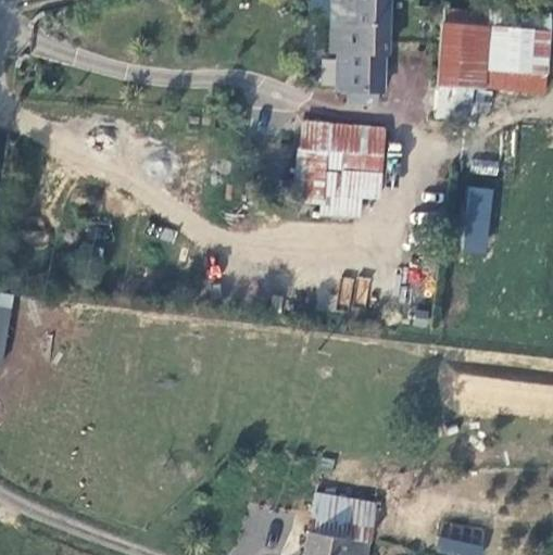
[(335,91),(381,91),(381,53),(388,53),(389,0),(356,0),(355,25),(330,24),(329,50),(336,49),(335,91)]
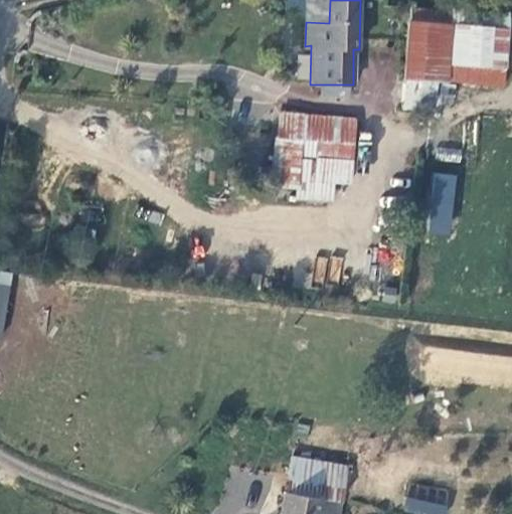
[(306,0),(306,22),(329,23),(330,0),(306,0)]
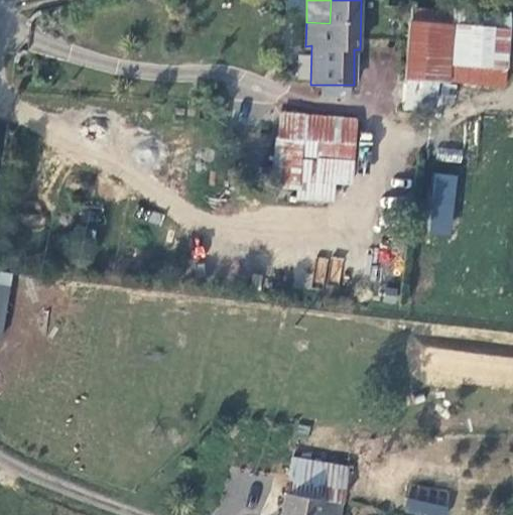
[(412,21),(407,79),(440,83),(451,83),(453,66),(506,69),(512,14),(459,9),(455,25),(412,21)]
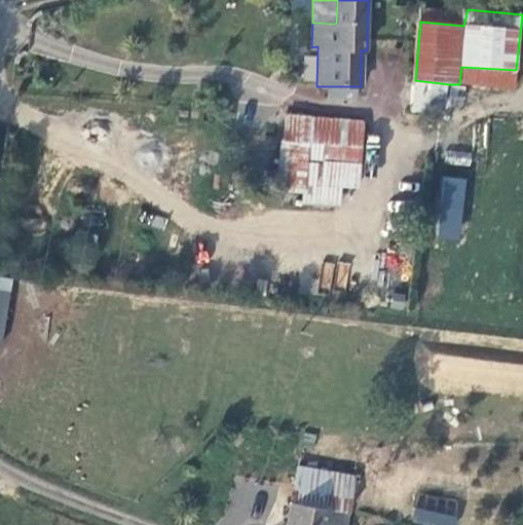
[(304,196),(304,203),(341,205),(341,186),(359,187),(365,121),(285,118),(279,193),(304,196)]
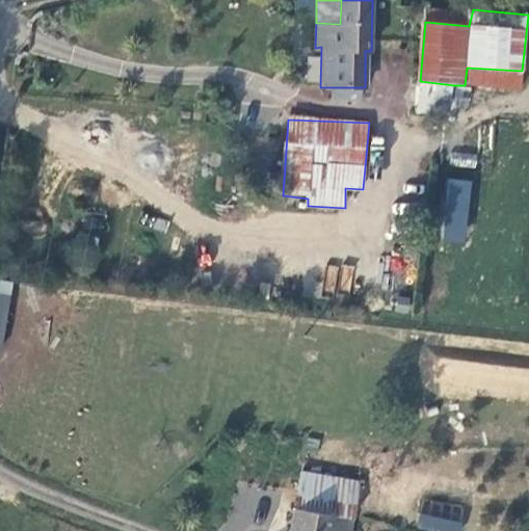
[(449,178),(443,242),(469,244),(475,181),(449,178)]
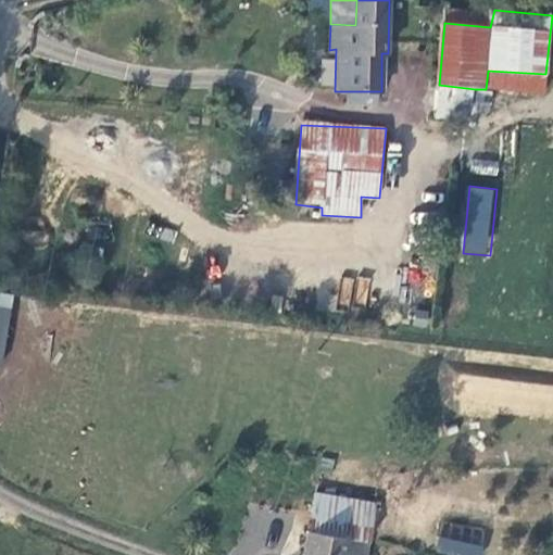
[(372,280),(346,277),(343,304),(369,306),(372,280)]
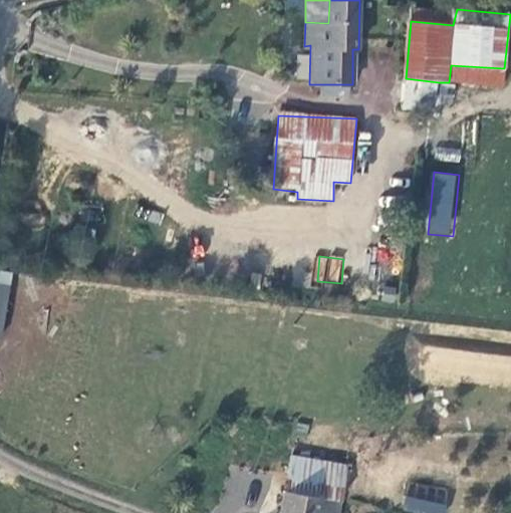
[(0,337),(6,339),(12,272),(0,271),(0,337)]
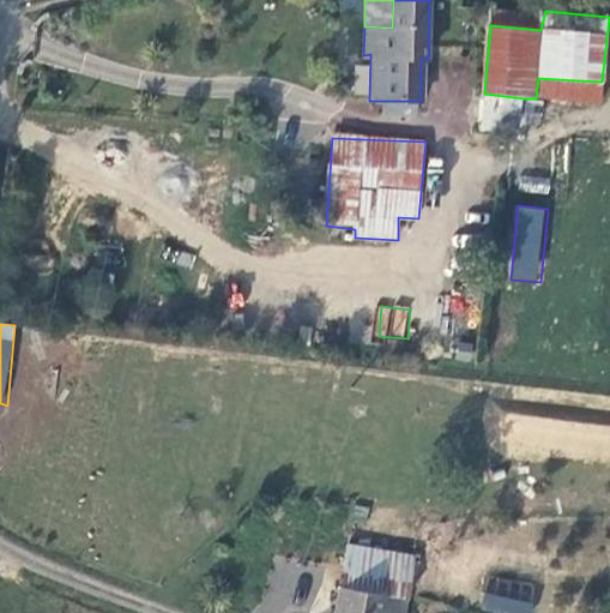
[(502,449),(609,462),(609,426),(506,413),(502,449)]
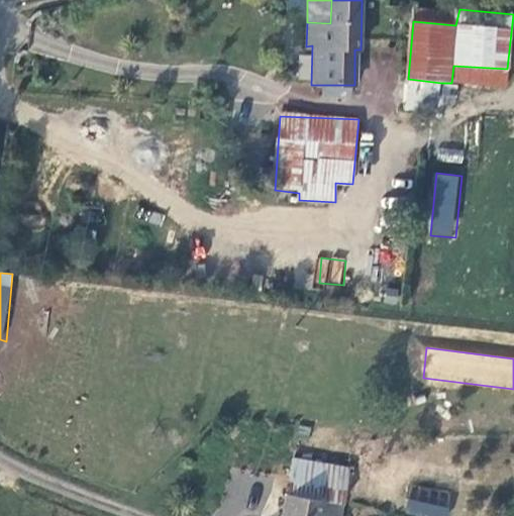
[(292,460),(287,493),(343,504),(348,470),(292,460)]
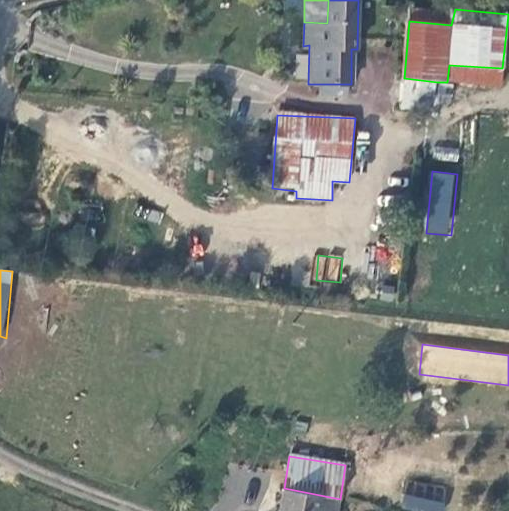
[(409,481),(404,510),(446,510),(450,488),(409,481)]
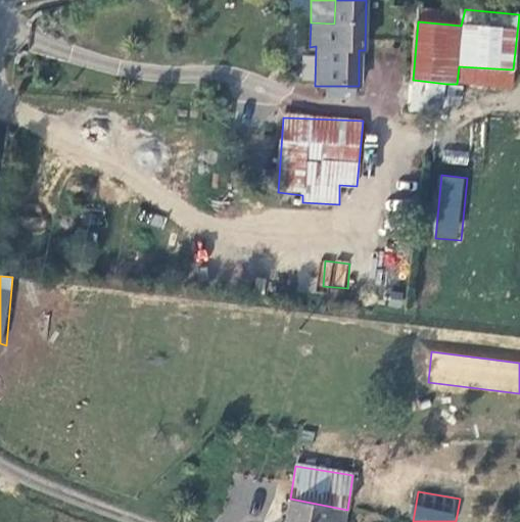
[(290,499),(276,499),(274,515),(286,517),(284,521),(345,521),(347,510),(290,499)]
